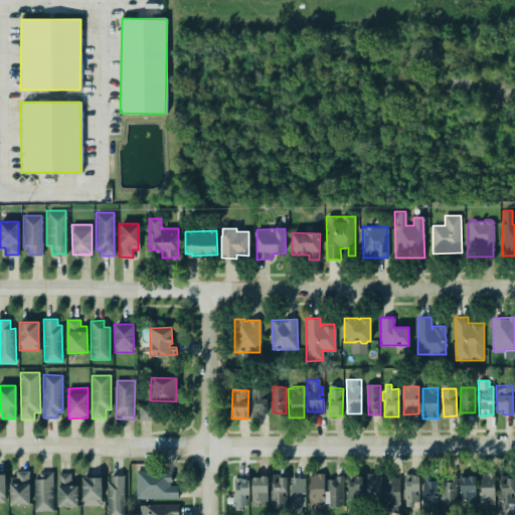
[(267,391),(253,391),(253,415),(268,415),(267,391)]
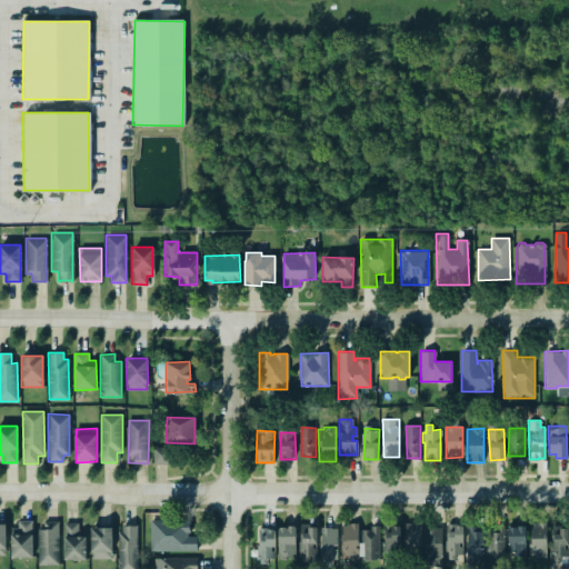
[(153,463),(169,465),(169,449),(153,449),(153,463)]
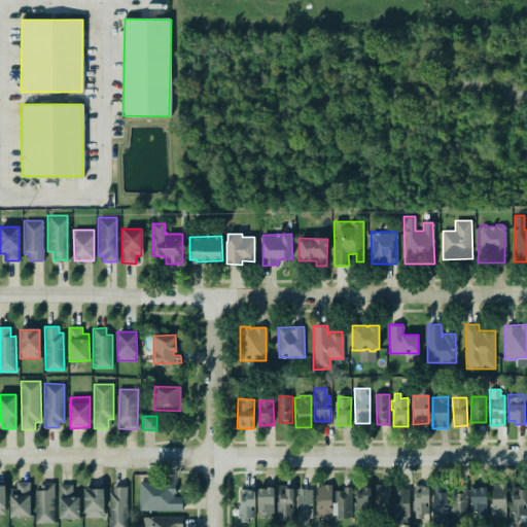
[(15,482),(30,482),(30,516),(10,516),(10,489),(15,489),(15,482)]
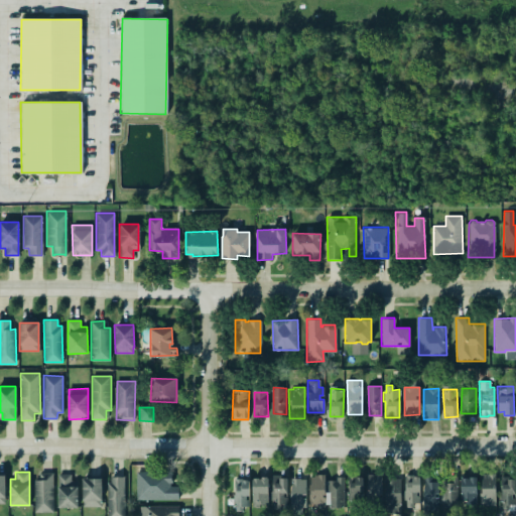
[(39,479),(39,473),(52,473),(52,512),(33,512),(33,480),(39,479)]
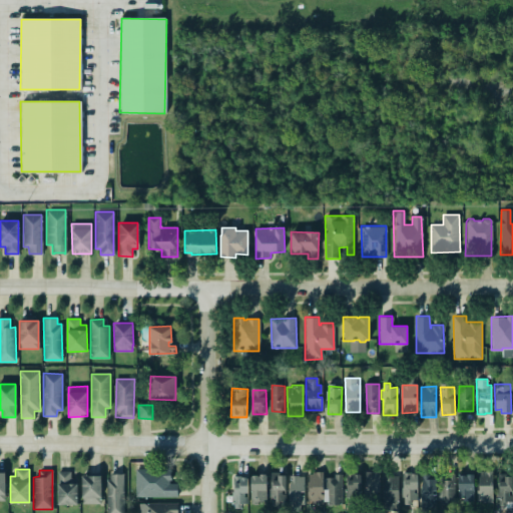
[(134,481),(134,497),(177,497),(177,482),(169,483),(169,470),(145,470),(145,481),(134,481)]
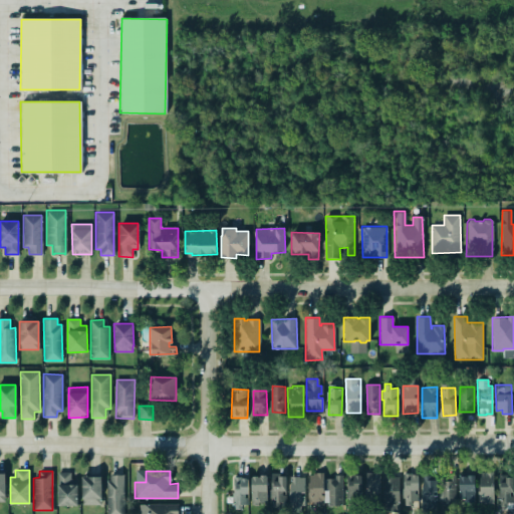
[(76,472),(57,473),(58,506),(76,506),(76,472)]
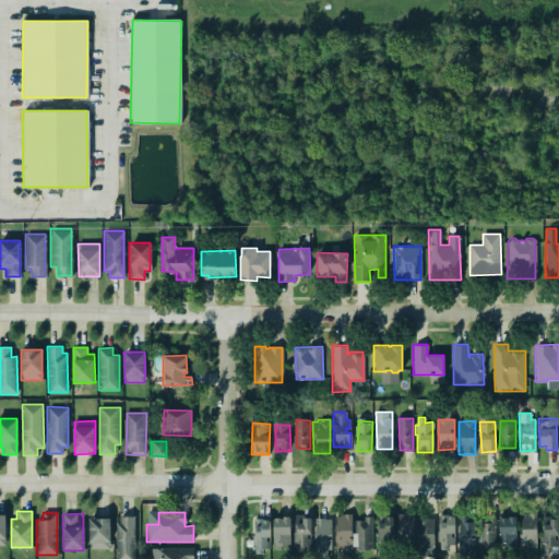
[(335,516),(334,551),(352,551),(351,514),(334,513),(335,516)]
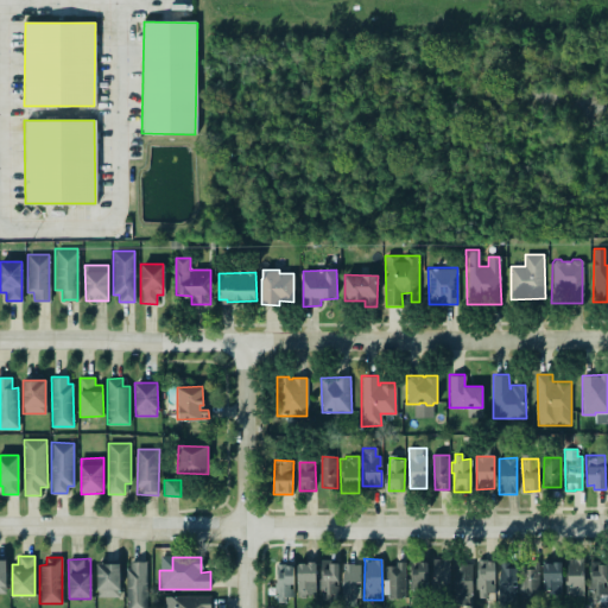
[(584,558),(567,558),(568,596),(584,596),(584,558)]
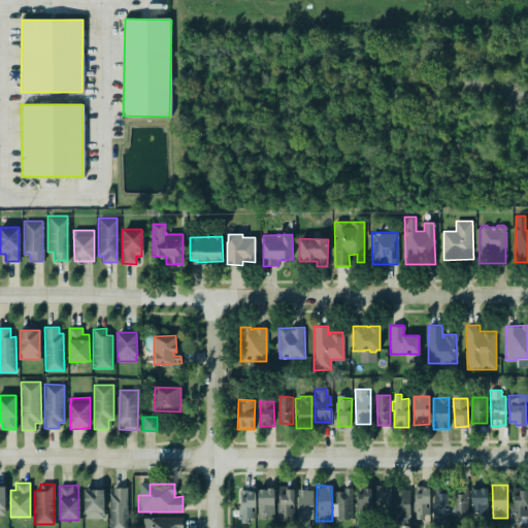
[(277,486),(277,502),(276,502),(276,510),(278,510),(278,519),(286,519),(286,522),(292,522),(292,489),(285,489),(285,486),(277,486)]
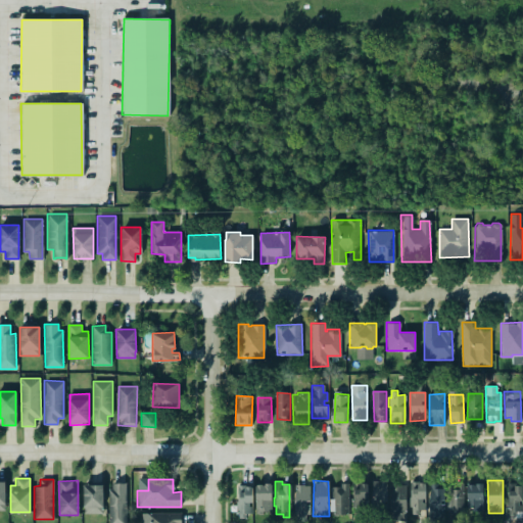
[(372,511),(387,512),(387,481),(373,481),(372,511)]
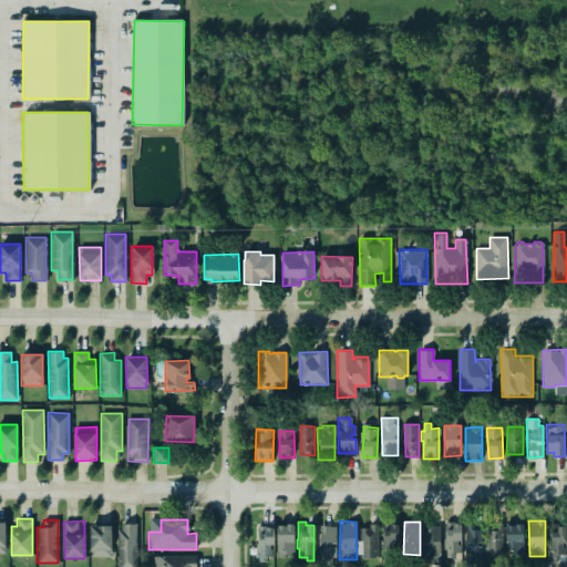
[(116,566),(116,528),(122,528),(122,524),(136,524),(136,566),(116,566)]
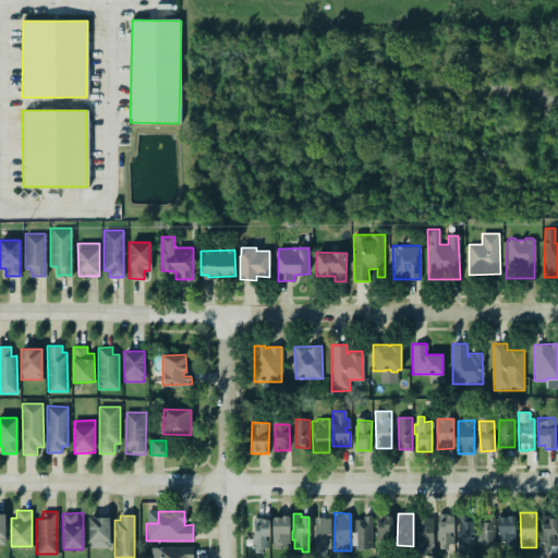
[(271,518),(273,518),(273,517),(279,517),(279,518),(280,518),(280,517),(281,517),(281,516),(288,516),(288,517),(289,517),(289,545),(280,545),(280,548),(275,548),(275,547),(271,547),(271,518)]
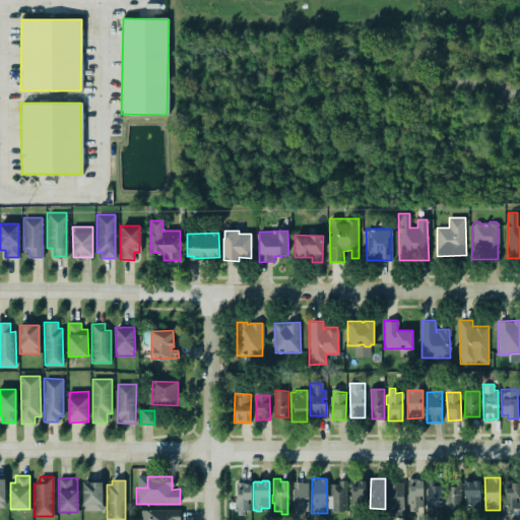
[(366,507),(366,480),(349,480),(349,484),(328,484),(329,511),(349,511),(349,507),(366,507)]
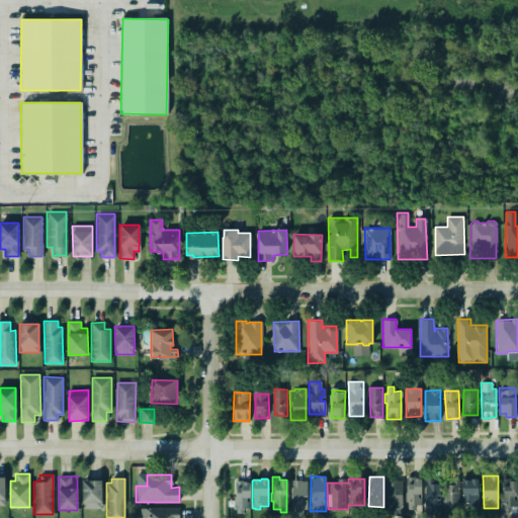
[(402,479),(402,515),(386,515),(385,479),(402,479)]
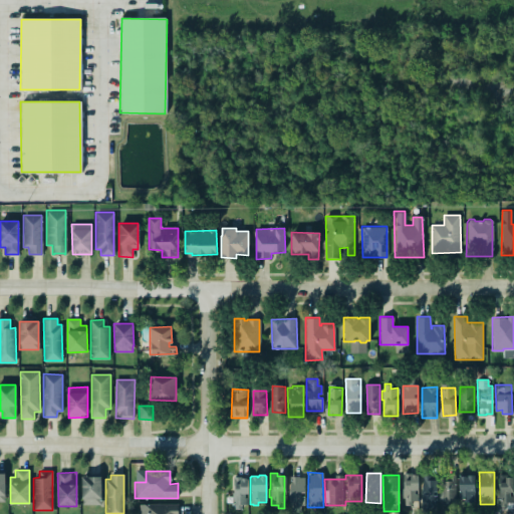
[(419,503),(418,475),(404,475),(405,503),(419,503)]
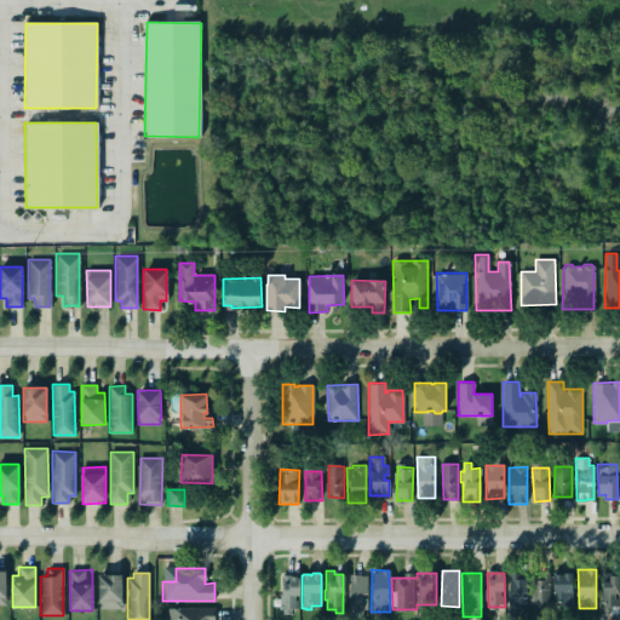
[(570,573),(572,604),(560,606),(560,601),(552,601),(552,573),(570,573)]
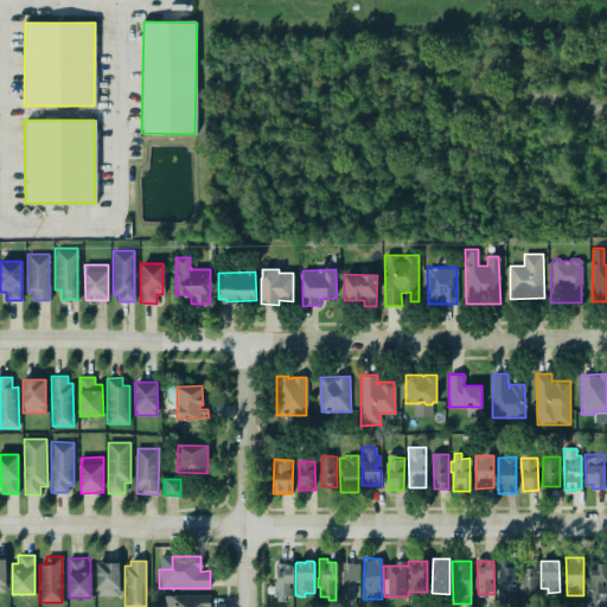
[(96,596),(120,596),(121,563),(97,563),(96,596)]
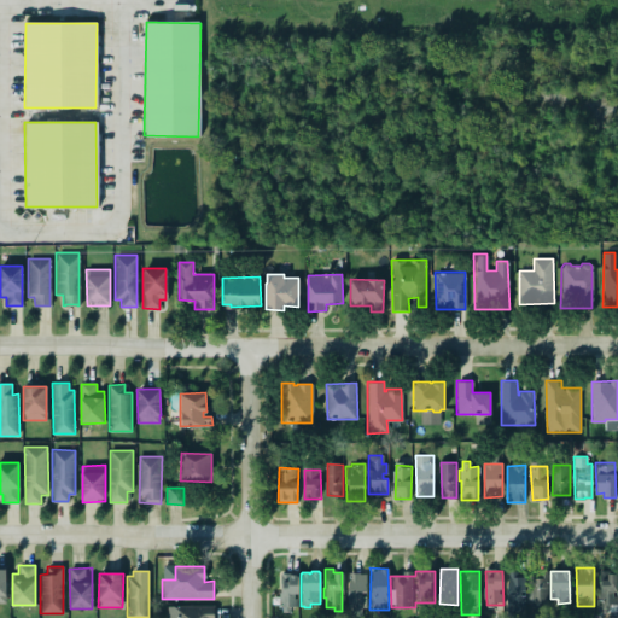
[(281,611),(290,611),(289,606),(297,606),(297,575),(289,575),(289,573),(285,573),(280,573),(280,592),(279,592),(279,602),(281,602),(281,611)]
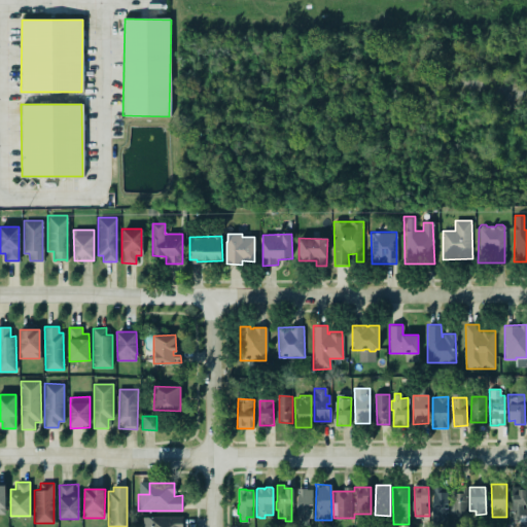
[(433,489),(432,523),(448,523),(448,489),(433,489)]
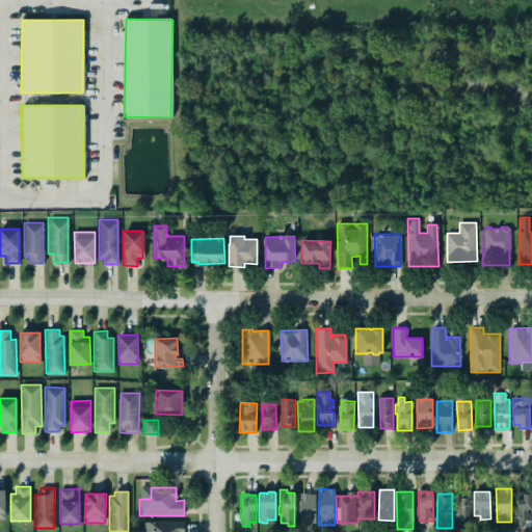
[(522,494),(523,499),(515,499),(515,509),(514,509),(514,516),(516,516),(516,524),(524,524),(524,520),(531,520),(530,494),(522,494)]
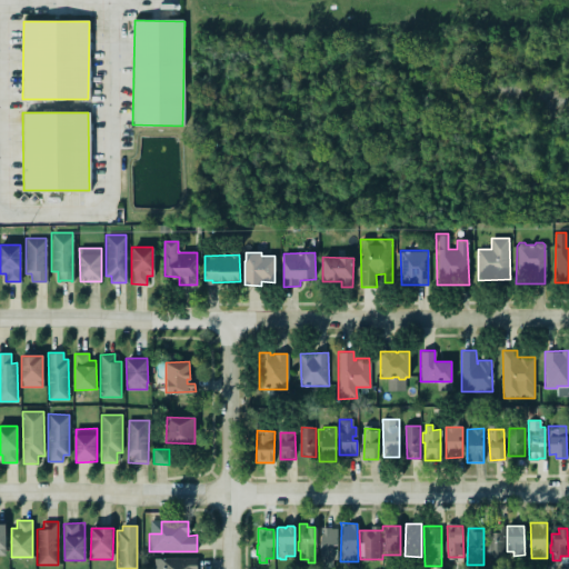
[(321,529),(337,529),(337,567),(319,567),(321,529)]
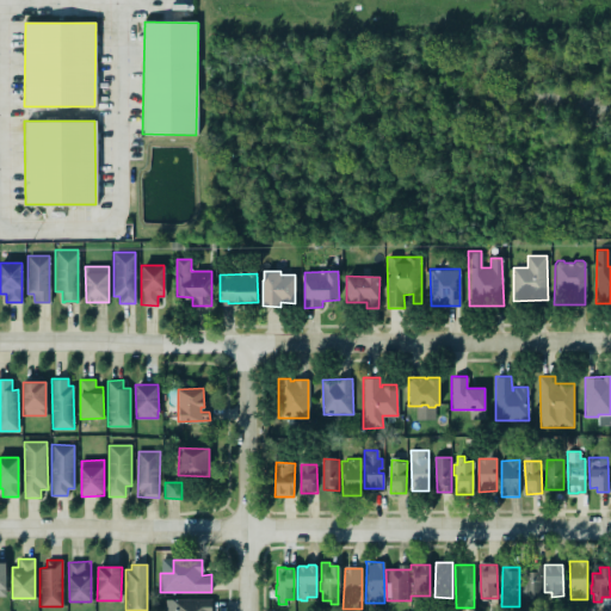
[(534,600),(543,600),(543,572),(532,573),(534,600)]
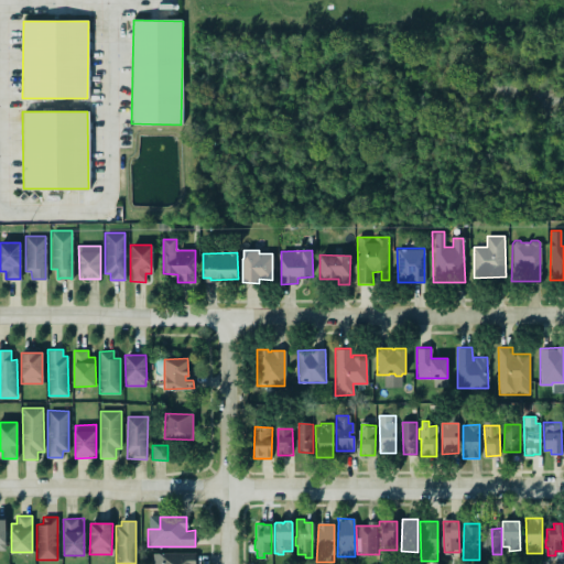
[(195,563),(195,553),(153,554),(152,563),(195,563)]
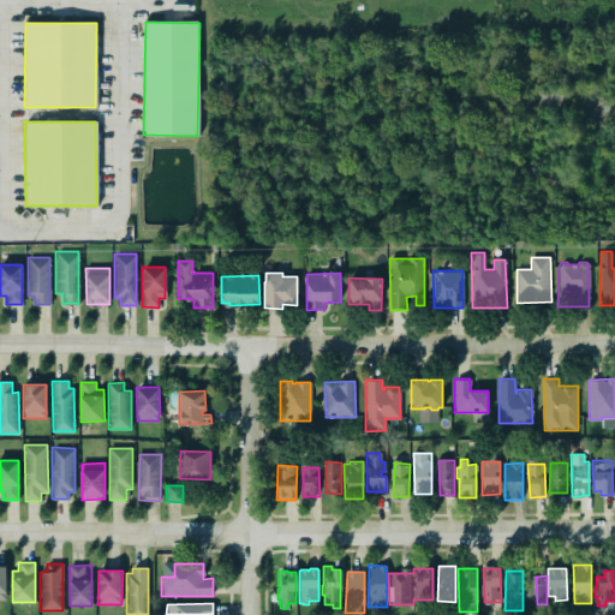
All buildings are outlined.
